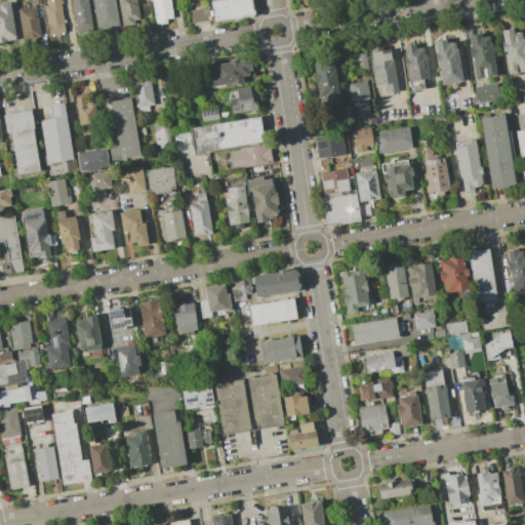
[(59,0),(65,33),(49,35),(44,2),(47,1),(46,0),(59,0)]
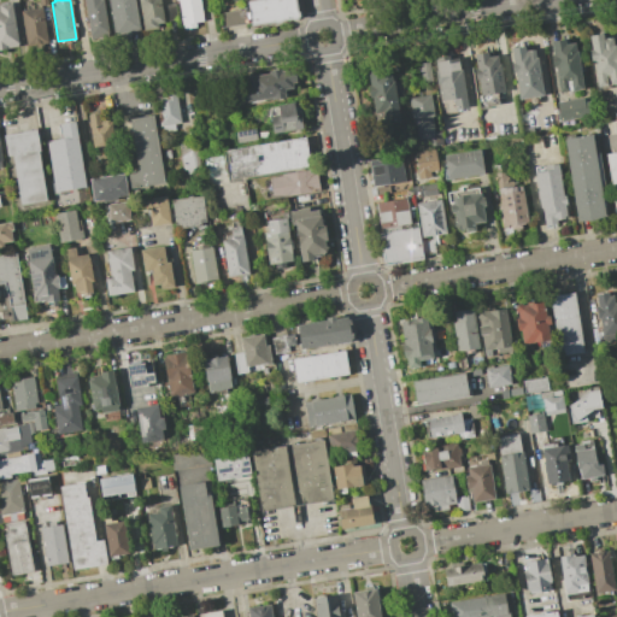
[(104,0),(110,34),(104,35),(104,39),(90,41),(82,0),(104,0)]
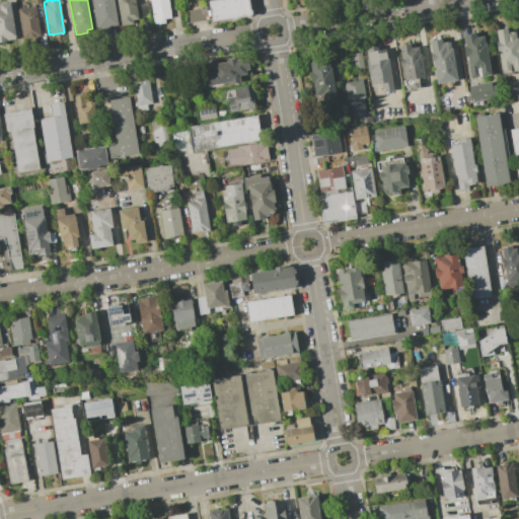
[(113,0),(118,25),(110,26),(110,30),(102,31),(102,28),(95,29),(90,0),(113,0)]
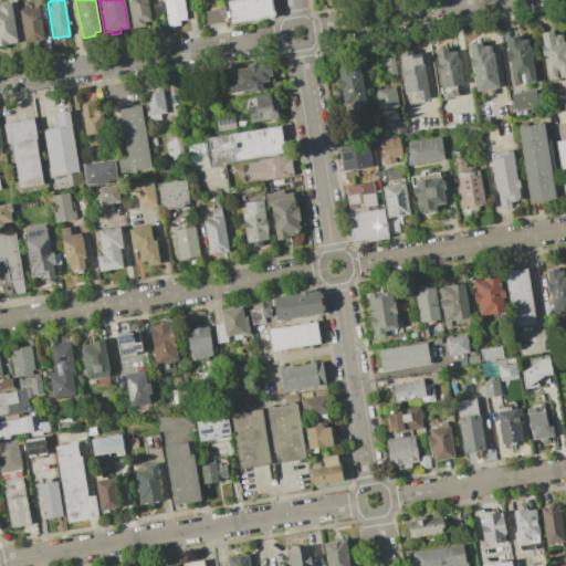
[(126,0),(147,0),(152,20),(144,22),(145,29),(132,31),(126,0)]
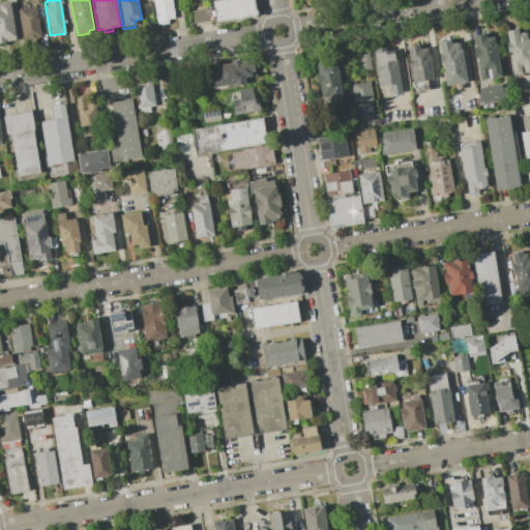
[(171,0),(174,18),(169,19),(170,23),(157,25),(157,21),(156,21),(153,0),(151,1),(150,0),(171,0)]
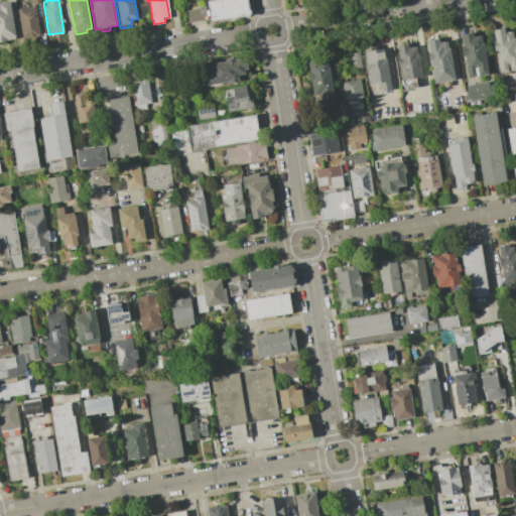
[(213,0),(246,0),(249,15),(210,21),(207,1),(213,0)]
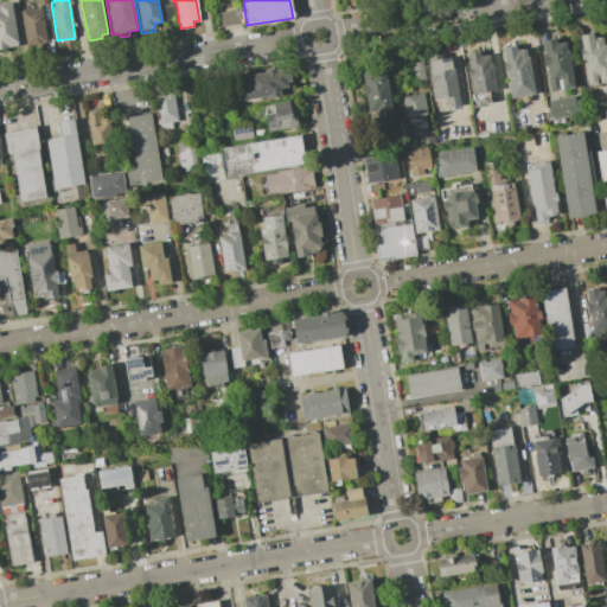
[(0,49),(0,4),(12,2),(20,46),(0,49)]
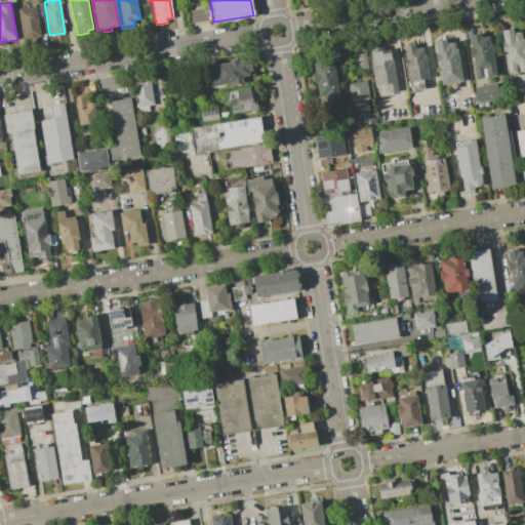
[(149,3),(151,17),(143,18),(140,4),(149,3)]
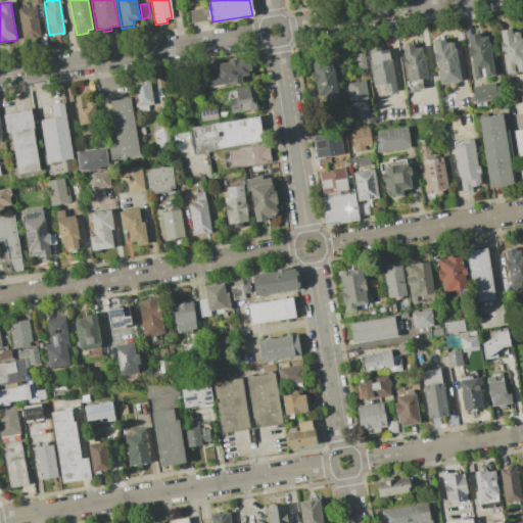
[(36,6),(41,37),(22,40),(17,9),(36,6)]
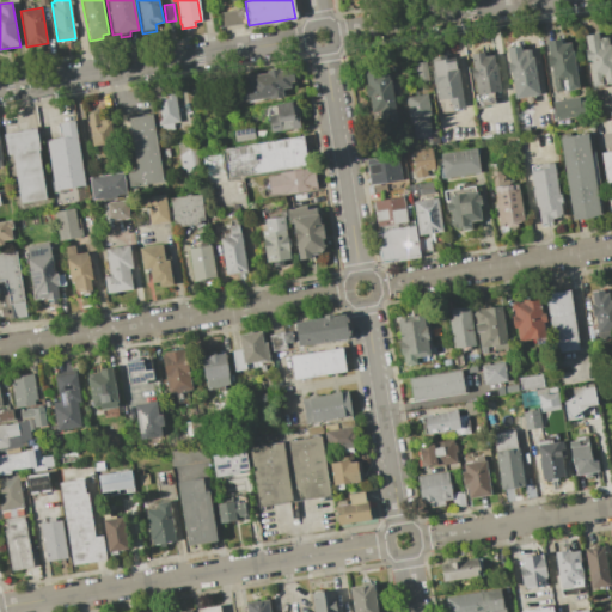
[(240,8),(243,23),(221,26),(219,12),(240,8)]
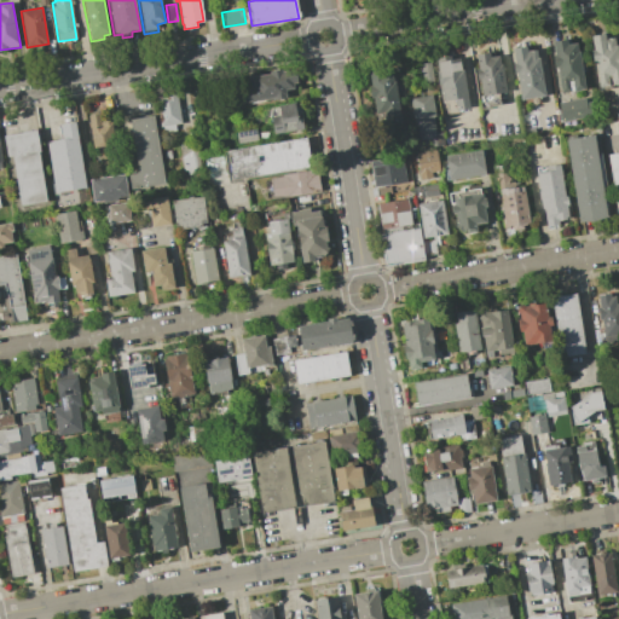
[(591,36),(605,34),(606,39),(614,38),(615,45),(617,45),(618,58),(618,84),(600,87),(595,62),(594,63),(591,50),(594,50),(591,36)]
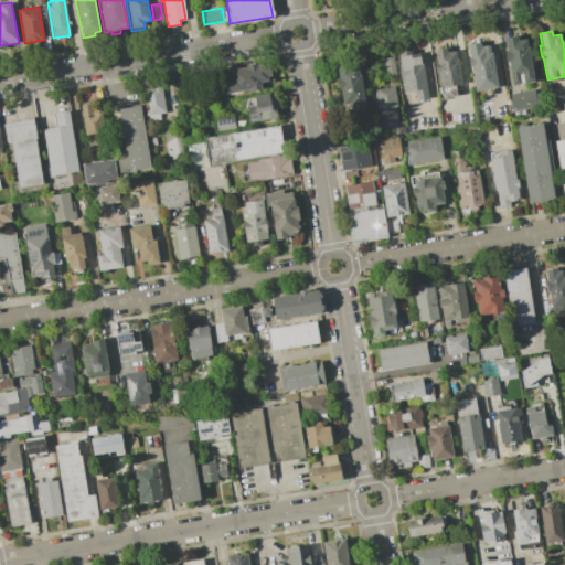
[(534,82),(512,85),(509,62),(507,62),(504,51),(507,50),(504,38),(516,35),(518,40),(525,39),(528,48),(529,46),(530,57),(534,56),(535,66),(532,66),(534,82)]
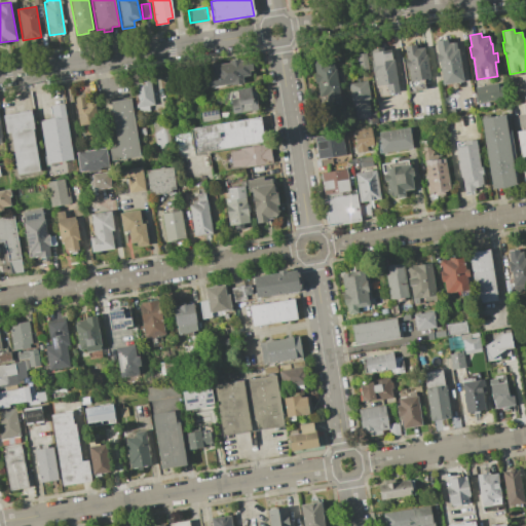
[(463,82),(443,85),(439,62),(437,63),(436,53),(438,52),(436,40),(447,39),(447,43),(455,42),(456,49),(457,48),(463,82)]
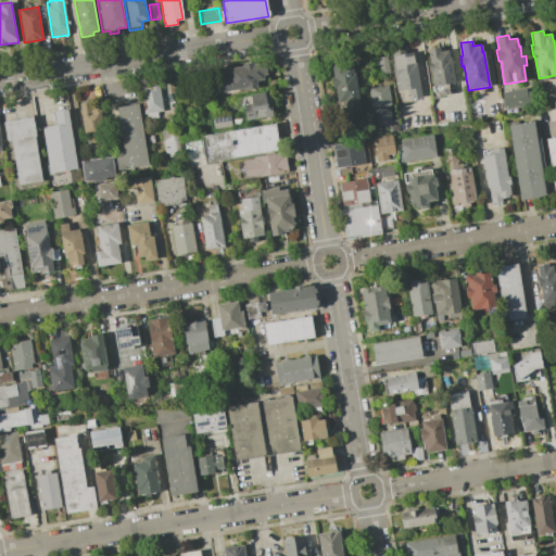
[(455,83),(433,86),(431,72),(429,72),(427,62),(429,62),(427,49),(440,47),(440,51),(450,50),(455,83)]
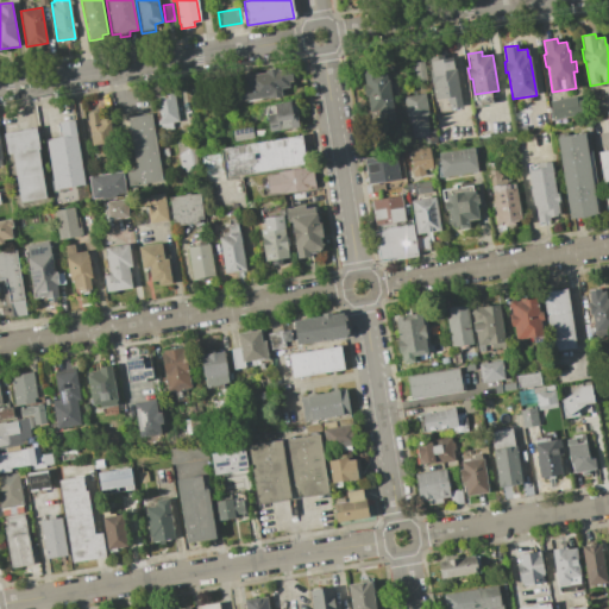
[(452,57),(460,106),(457,107),(457,110),(450,111),(447,98),(437,100),(433,83),(432,83),(431,77),(432,76),(429,61),(452,57)]
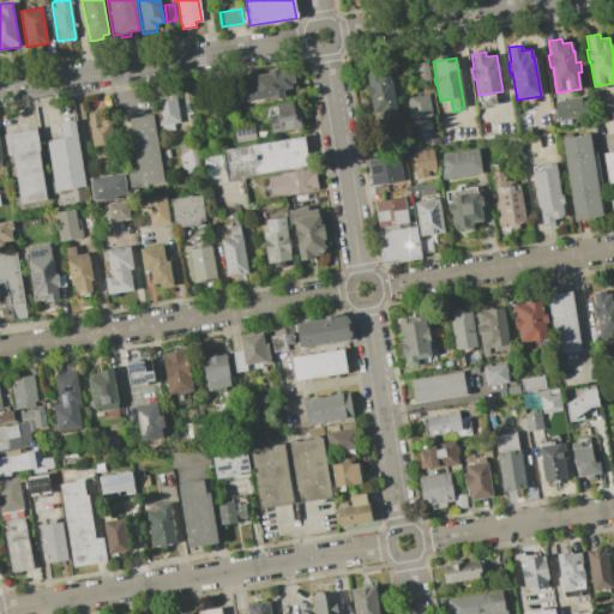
[(427,62),(431,80),(421,83),(417,64),(427,62)]
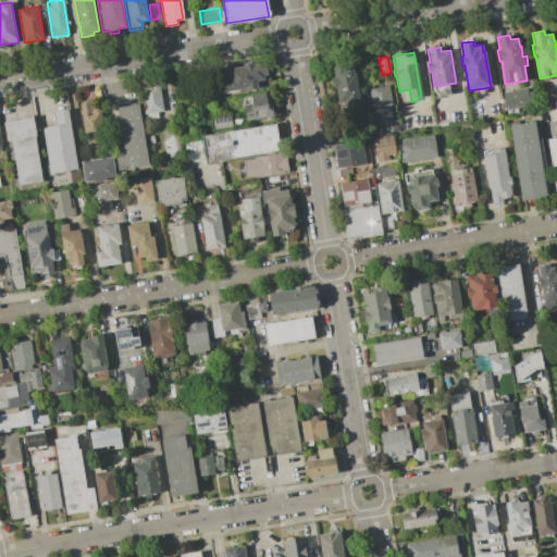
[(219,94),(214,71),(243,66),(242,64),(254,63),(254,66),(267,64),(268,74),(263,75),(264,79),(257,81),(257,87),(219,94)]
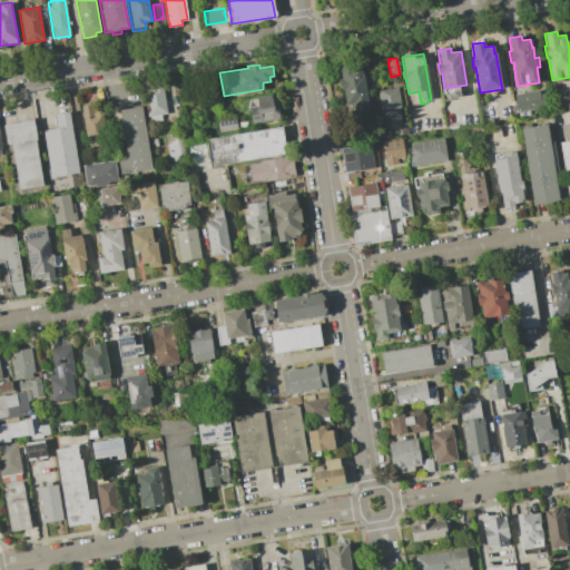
[(371,114),(355,116),(353,104),(345,105),(343,90),(342,90),(340,79),(341,79),(340,69),(349,68),(350,69),(362,67),(363,76),(373,74),(375,88),(366,89),(371,114)]
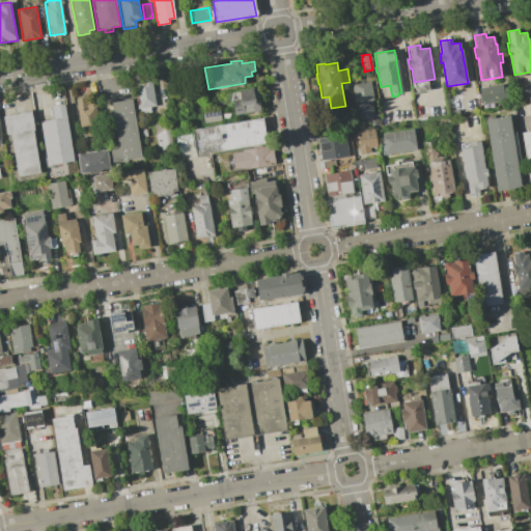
[(156,106),(150,107),(151,113),(141,114),(140,108),(138,109),(133,82),(151,79),(156,106)]
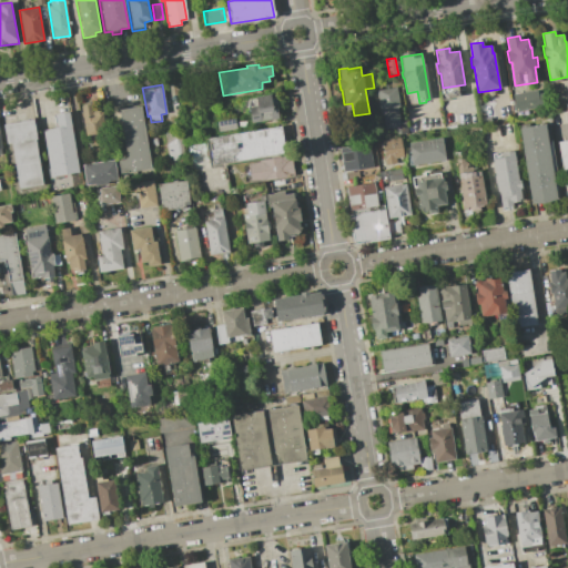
[(376,90),(397,87),(401,107),(398,107),(402,127),(385,129),(383,114),(381,114),(376,90)]
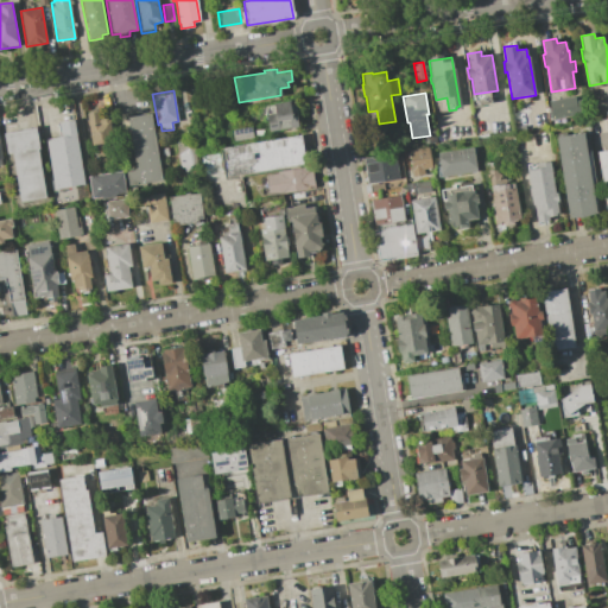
[(549,101),(575,96),(576,101),(581,100),(583,113),(578,114),(578,115),(552,120),(551,118),(550,118),(549,108),(550,108),(549,101)]
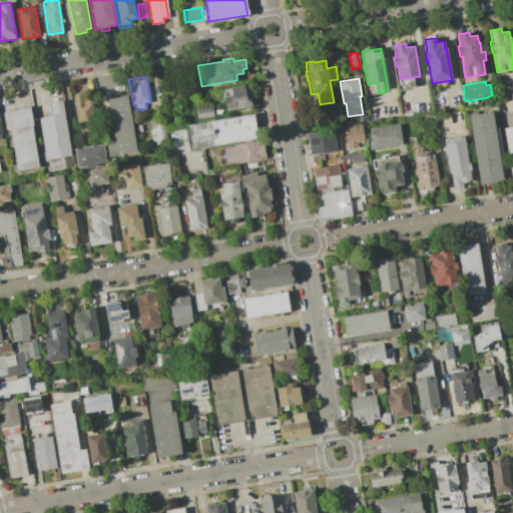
[(249,85),(252,106),(227,111),(223,89),(230,88),(230,87),(243,85),(244,86),(249,85)]
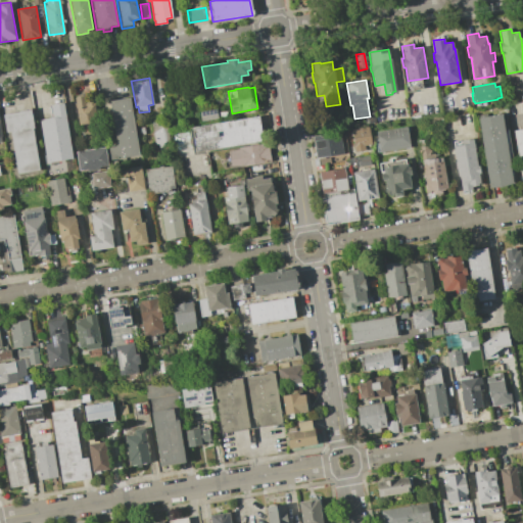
[(75,97),(85,96),(86,101),(93,100),(96,122),(93,122),(93,126),(83,128),(82,124),(79,125),(75,97)]
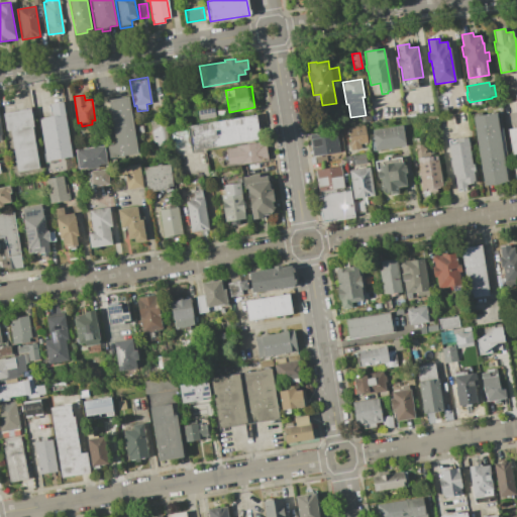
[(128,96),(138,153),(109,159),(107,145),(116,143),(108,100),(128,96)]
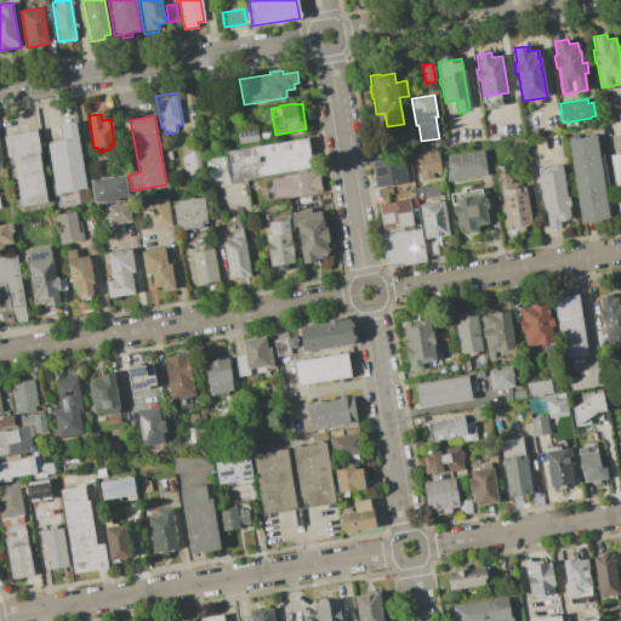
[(86,188),(56,193),(47,142),(62,140),(60,125),(74,123),(86,188)]
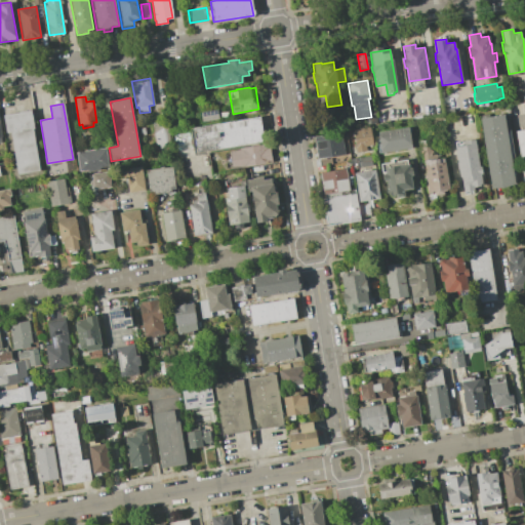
[(31,110),(34,128),(32,129),(39,171),(17,175),(10,132),(6,133),(3,114),(31,110)]
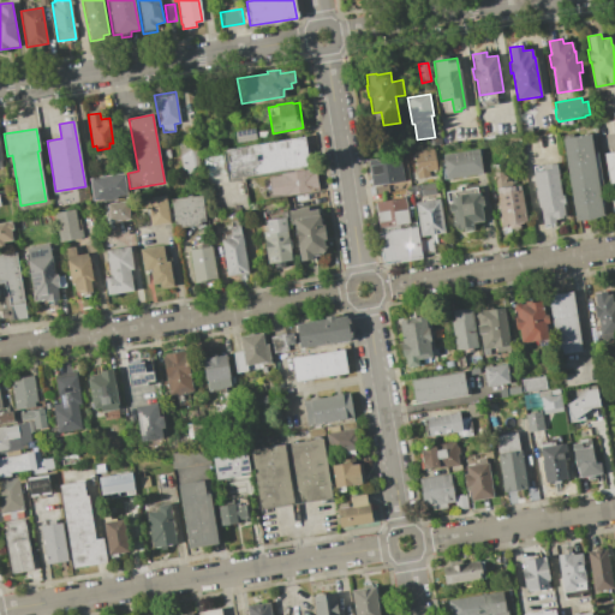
[(255,129),(257,139),(237,143),(236,132),(255,129)]
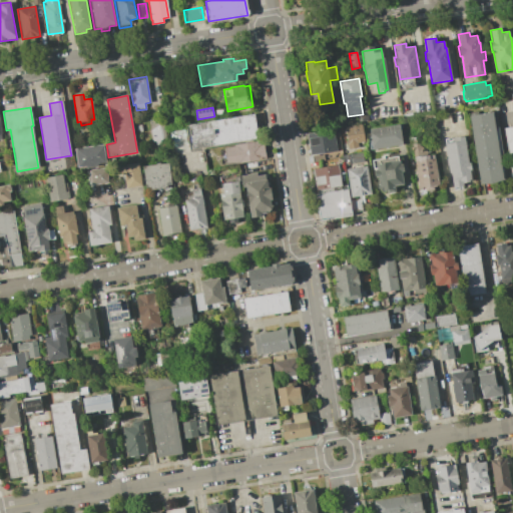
[(468,115),(492,111),(504,181),(480,185),(468,115)]
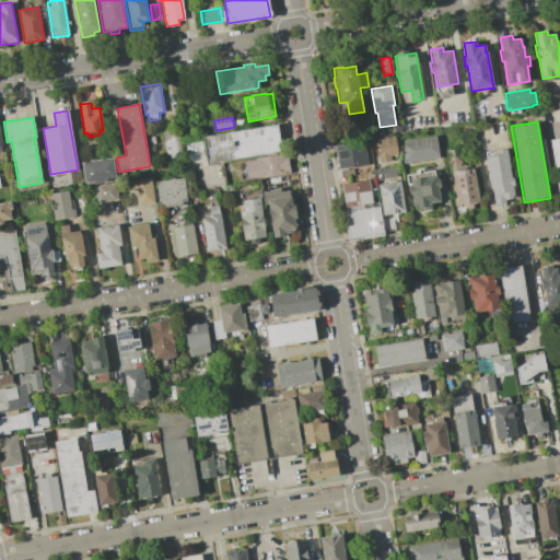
[(473,123),(474,129),(464,131),(463,125),(473,123)]
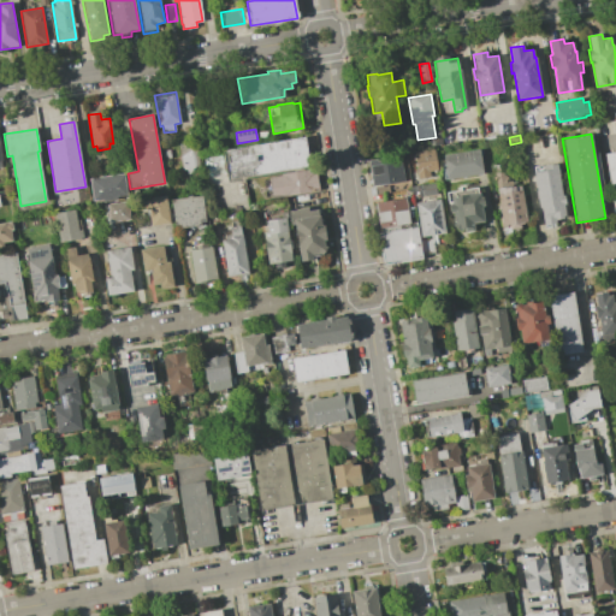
[(226,149),(304,137),(309,167),(231,179),(226,149)]
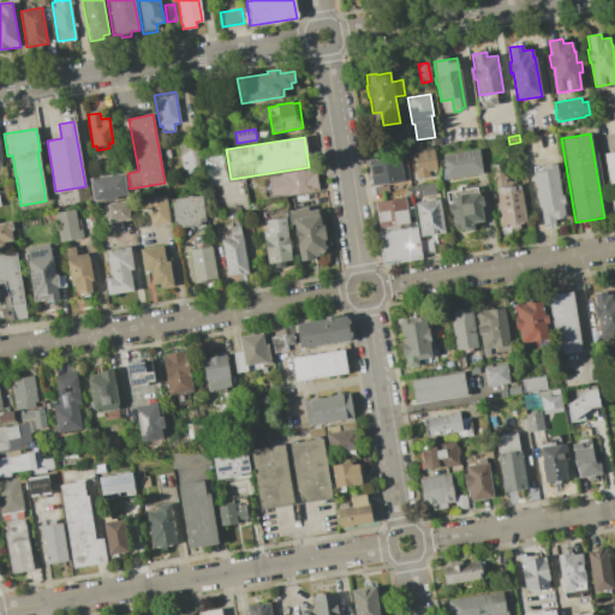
[(179,144),(196,142),(199,167),(183,169),(179,144)]
